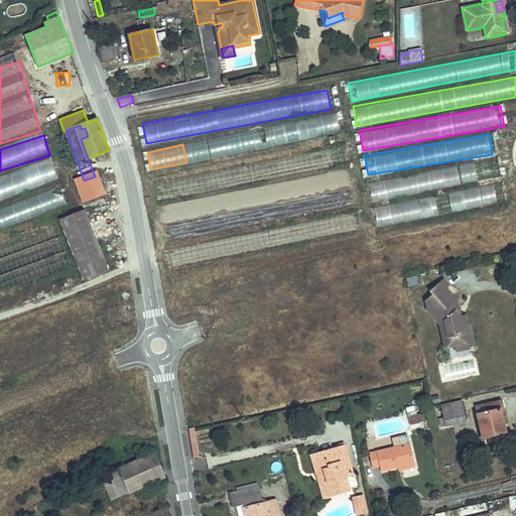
[(501,159),(370,178),(373,198),(504,177),(501,159)]
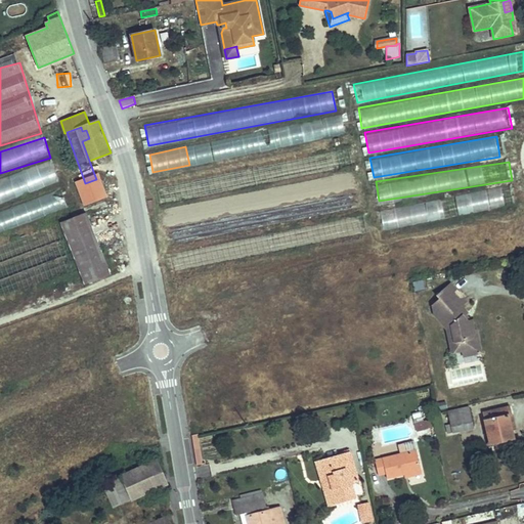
[(0,201),(59,182),(52,163),(0,179),(0,201)]
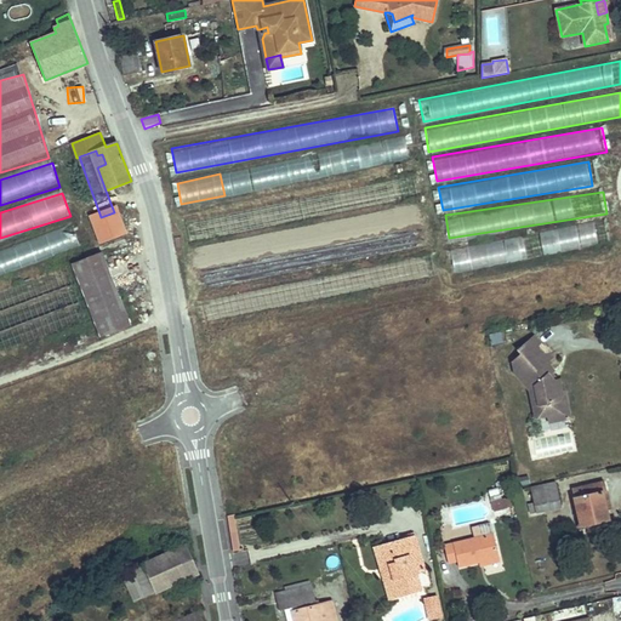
[(525,256),(598,245),(594,222),(522,233),(525,256)]
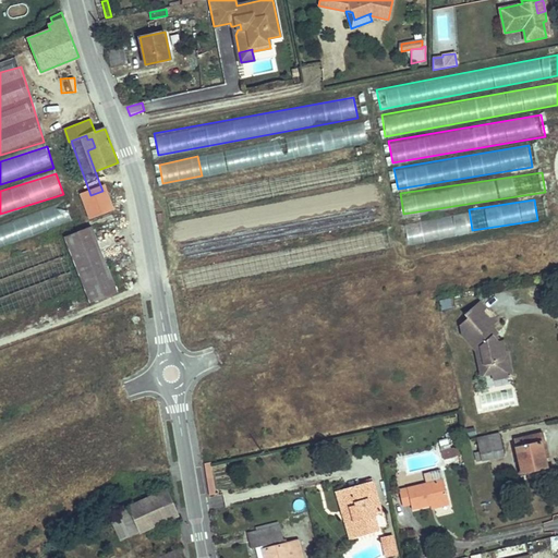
[(49,227),(71,219),(64,201),(43,208),(49,227)]
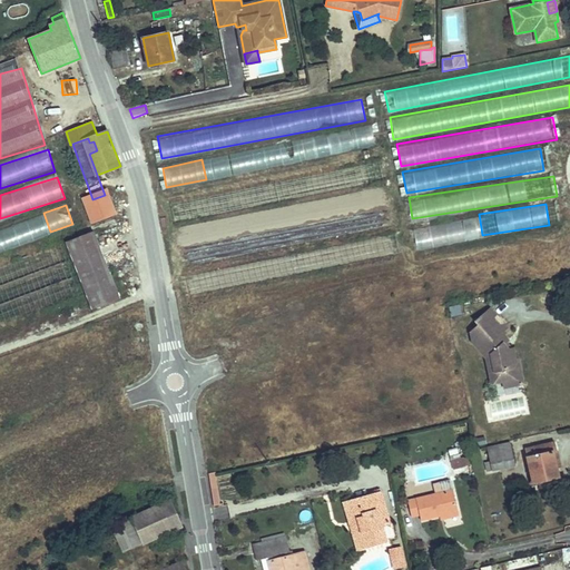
[(94,232),(67,242),(92,308),(119,298),(94,232)]
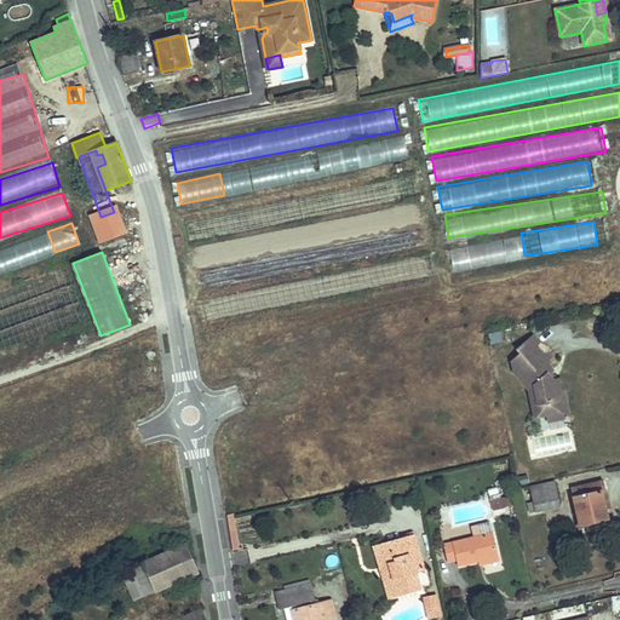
[(554,380),(549,374),(550,372),(554,369),(546,362),(552,357),(534,336),(517,351),(520,355),(512,362),(514,373),(528,390),(532,406),(535,405),(538,417),(547,414),(560,412),(557,400),(558,400),(562,394),(562,392),(558,379),(557,379),(554,380)]
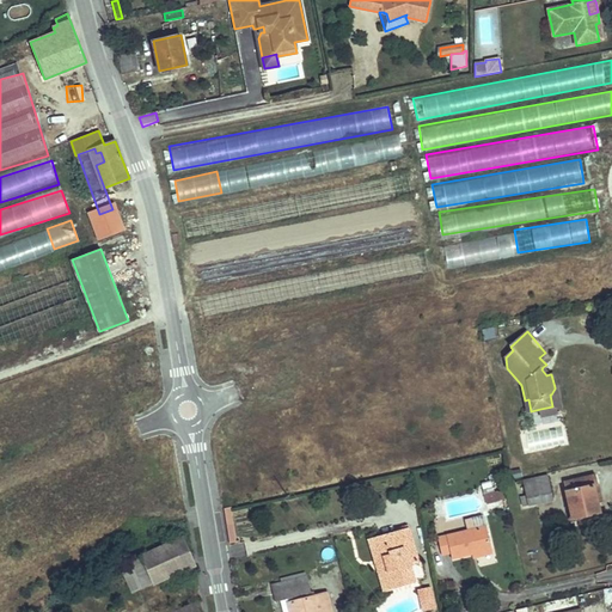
[(562,412),(556,386),(555,387),(555,389),(551,395),(550,395),(552,407),(540,409),(542,416),(562,412)]
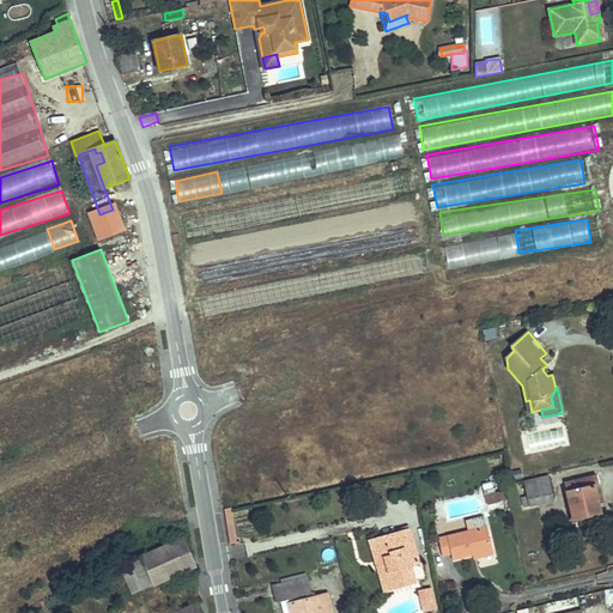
[(502,480),(499,473),(491,475),(493,483),(502,480)]
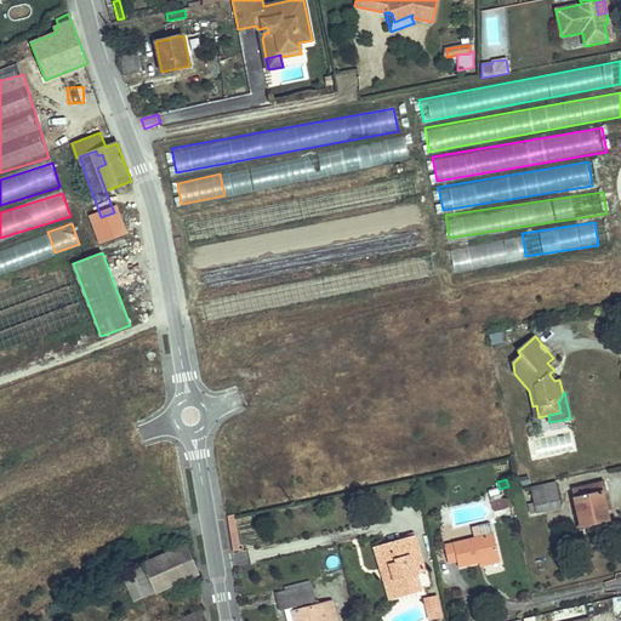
[(605,505),(602,493),(607,491),(604,482),(573,490),(580,520),(592,518),(593,524),(609,520),(605,505)]
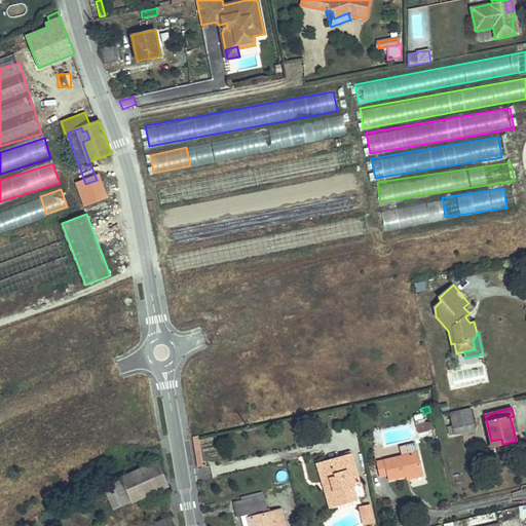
[(474,424),(471,409),(450,413),(452,426),(448,427),(450,435),(454,434),(453,428),(474,424)]
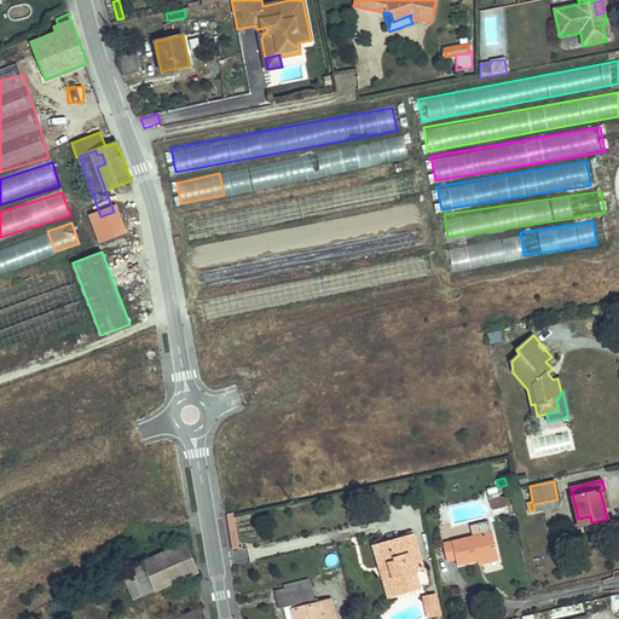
[(510,505),(508,496),(499,498),(491,501),(492,509),(510,505)]
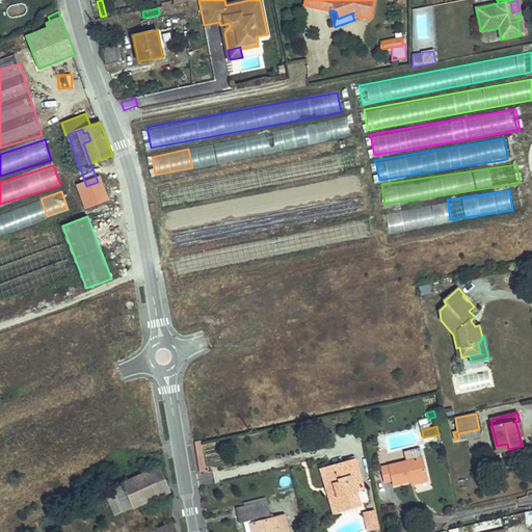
[(459,439),(481,434),(479,429),(458,433),(459,439)]
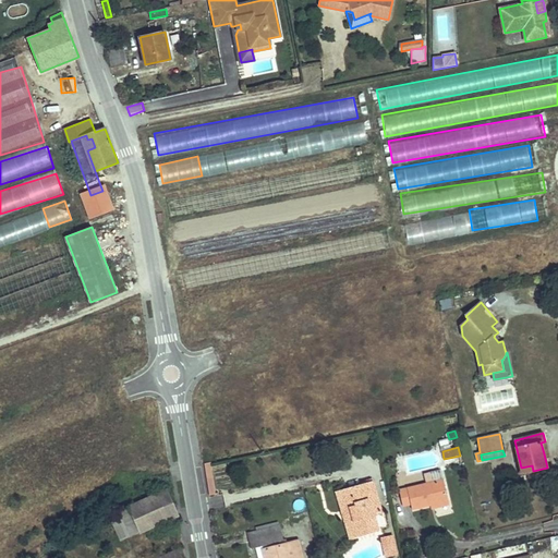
[(448,500),(444,480),(399,490),(403,506),(411,504),(412,509),(431,505),(448,500)]
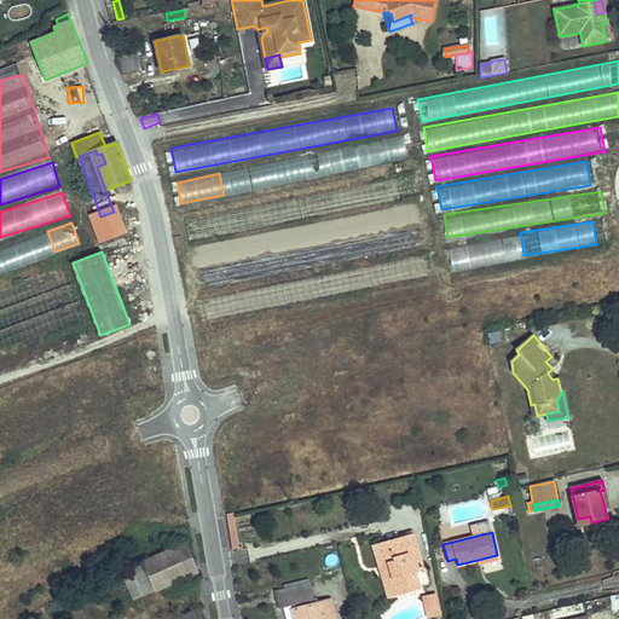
[(422,563),(414,534),(391,542),(392,549),(380,553),(381,556),(385,570),(391,568),(393,577),(389,578),(394,595),(418,588),(414,572),(414,571),(411,571),(410,567),(422,563)]
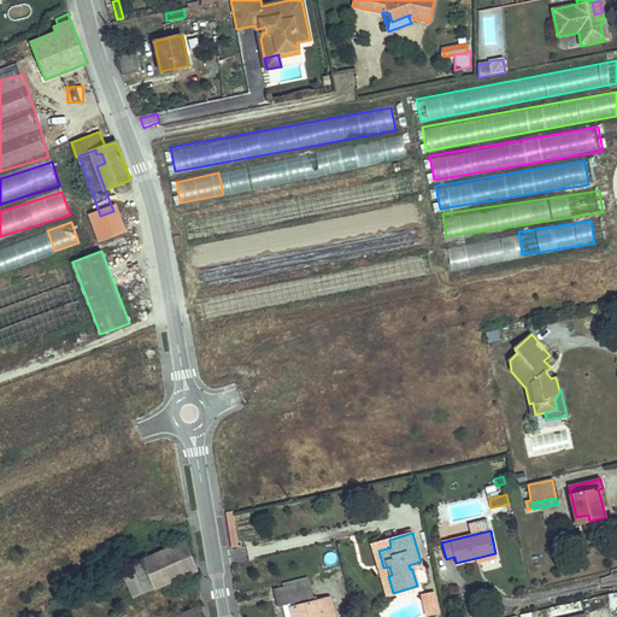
[(391,547),(389,540),(372,545),(376,556),(380,554),(378,551),(391,547)]
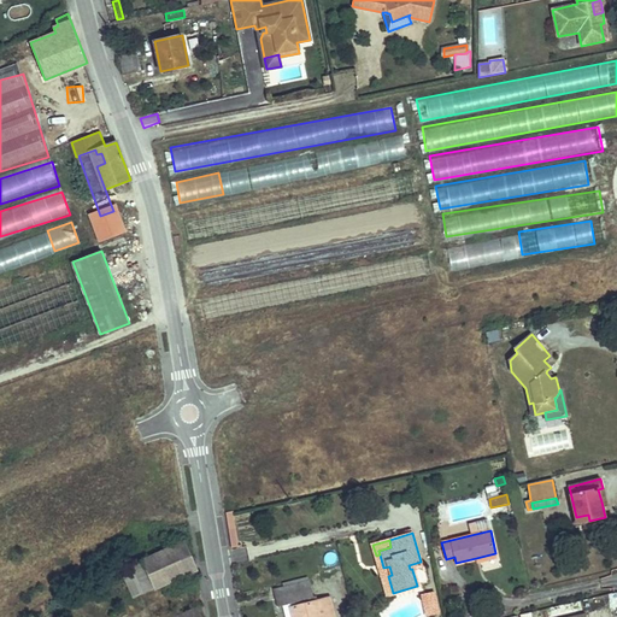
[(197,569),(184,542),(142,560),(154,588),(197,569)]
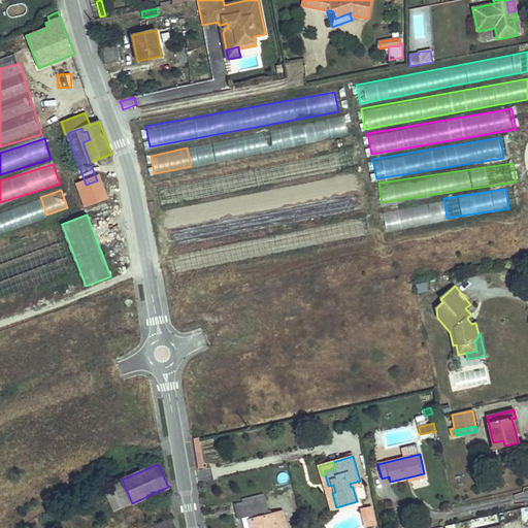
[(198,483),(212,481),(210,468),(197,470),(198,483)]
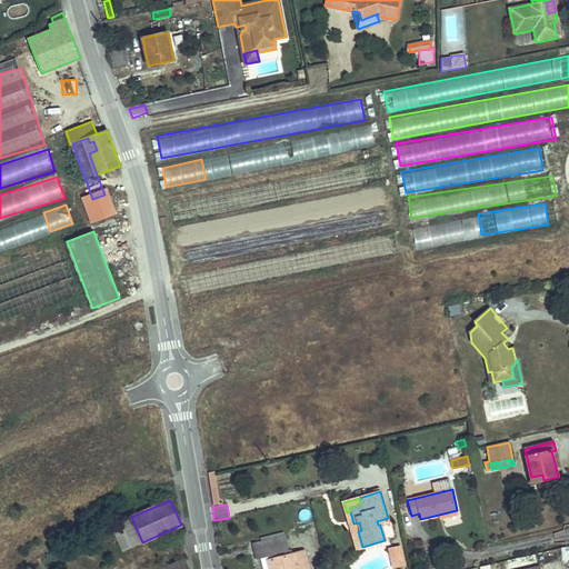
[(353,523),(350,511),(347,512),(357,548),(362,547),(358,531),(361,530),(359,522),(353,523)]
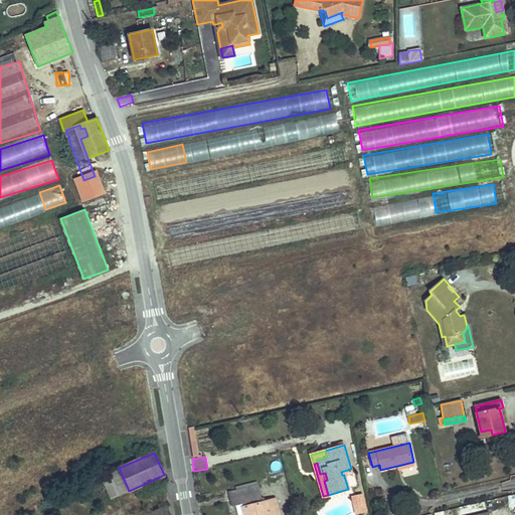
[(119,468),(111,472),(121,495),(129,491),(119,468)]
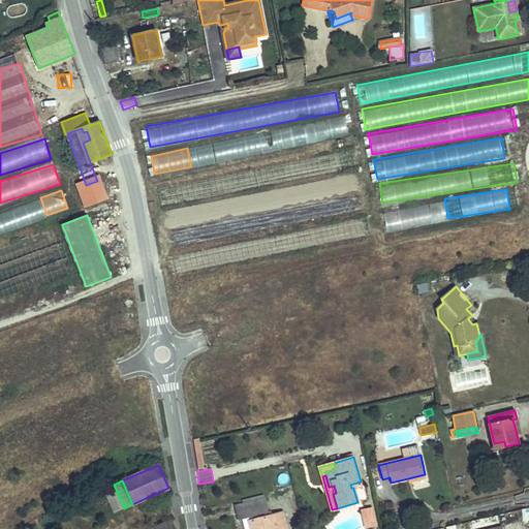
[(114,485),(103,489),(115,512),(124,508),(114,485)]
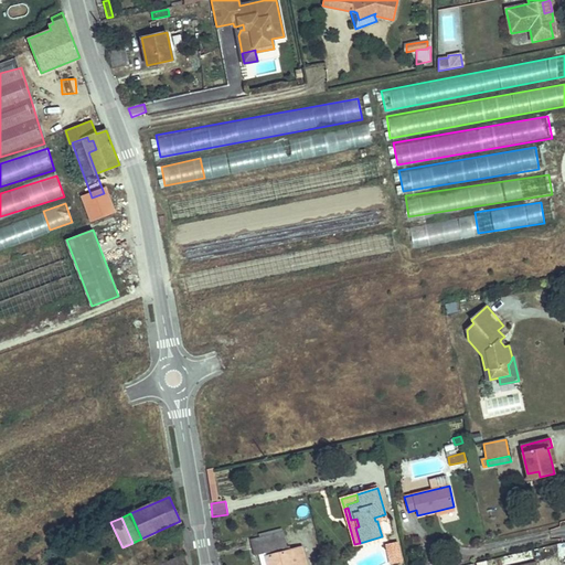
[(260,537),(277,533),(283,532),(281,529),(259,534),(260,537)]
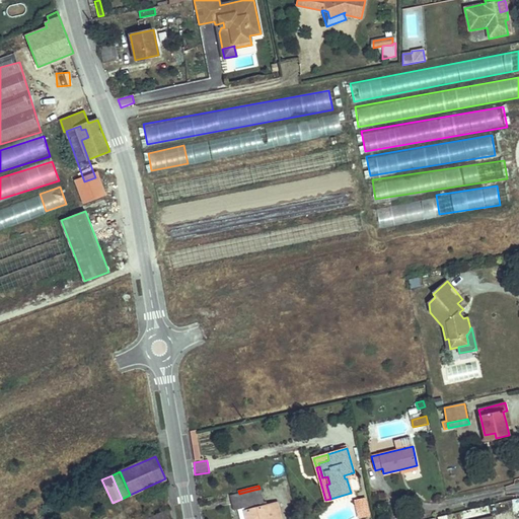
[(281,518),(277,503),(265,506),(262,507),(261,504),(264,503),(262,496),(256,497),(254,490),(239,494),(230,496),(233,511),(238,509),(243,508),(246,518),(281,518)]
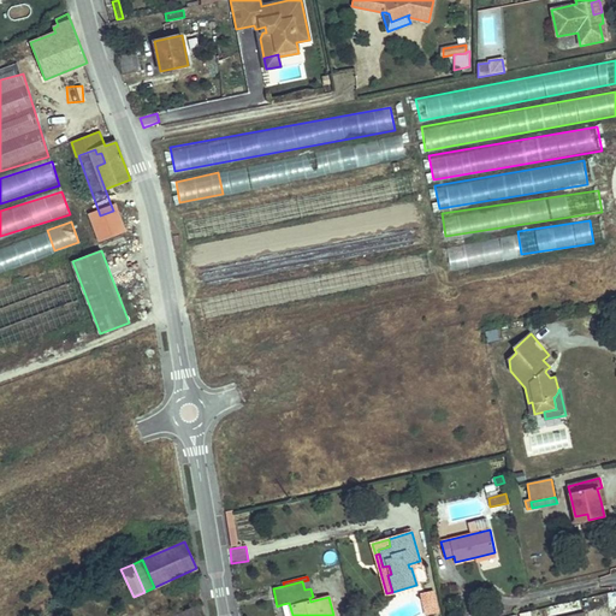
[(437,611),(434,599),(424,602),(426,614),(437,611)]
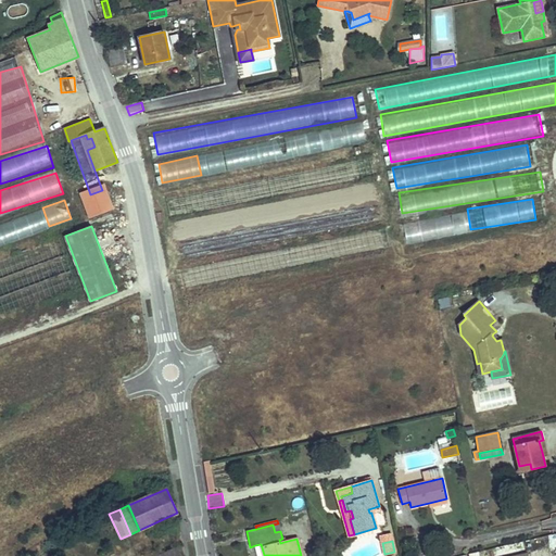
[(264,555),(261,544),(255,545),(257,555),(264,555)]
